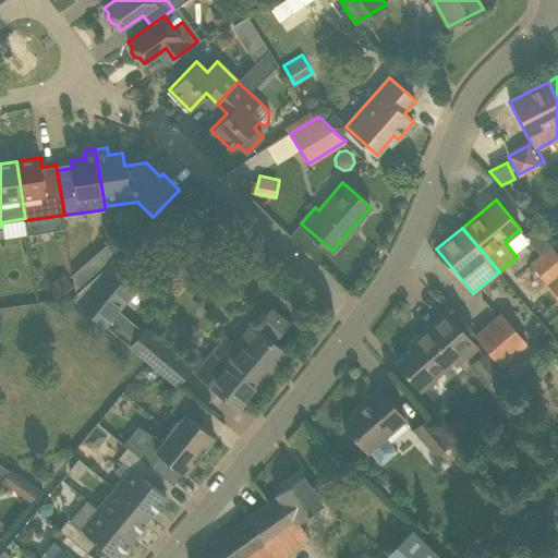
[(530,263),(549,286),(557,296),(557,253),(552,245),(530,263)]
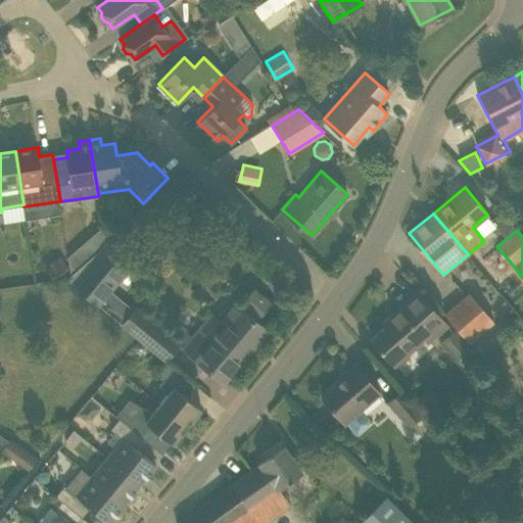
[(65,278),(98,304),(112,288),(132,264),(106,243),(65,278)]
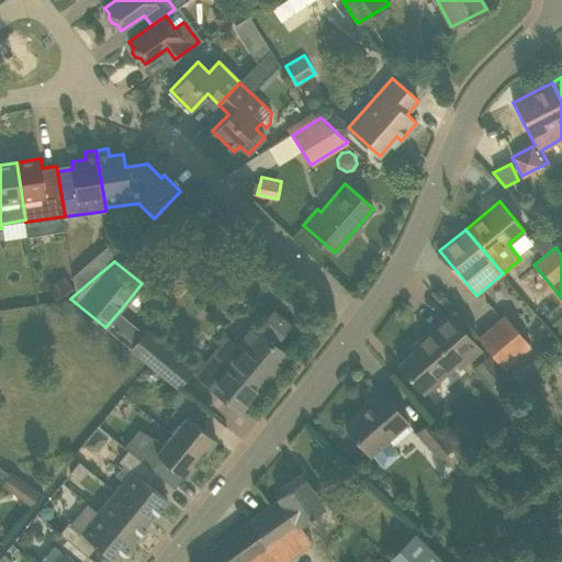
[(64,276),(46,287),(55,300),(72,290),(64,276)]
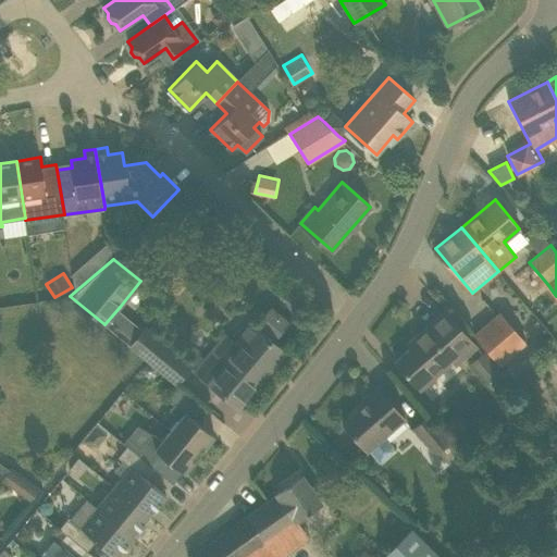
[(195,371),(238,407),(284,351),(270,339),(285,321),(270,309),(255,326),(238,347),(225,335),(195,371)]
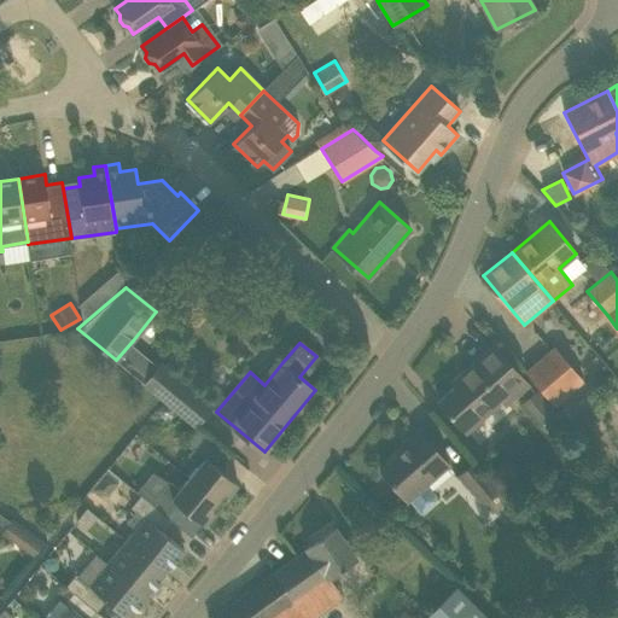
[(583,380),(555,348),(526,372),(554,404),(583,380)]
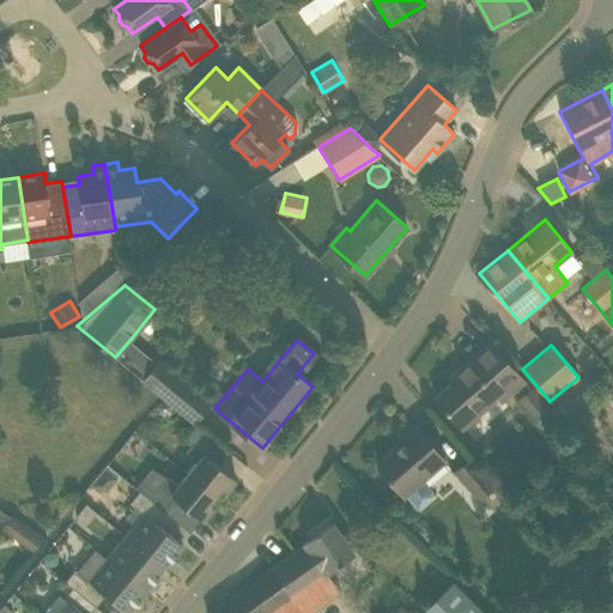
[(472,365),(468,360),(448,378),(451,382),(435,396),(462,428),(498,396),(502,400),(525,381),(493,346),(472,365)]
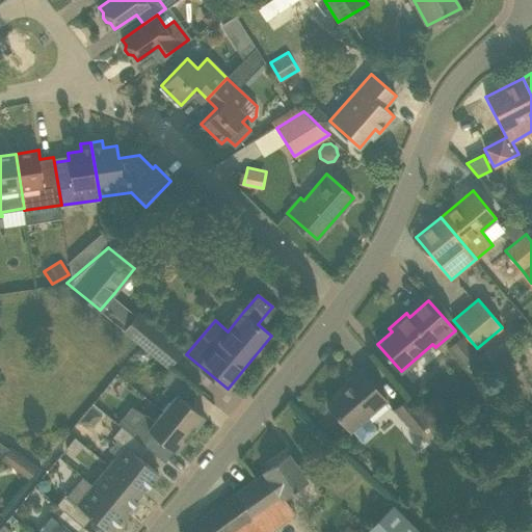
[(169,367),(170,368),(184,351),(138,314),(125,329),(169,367)]
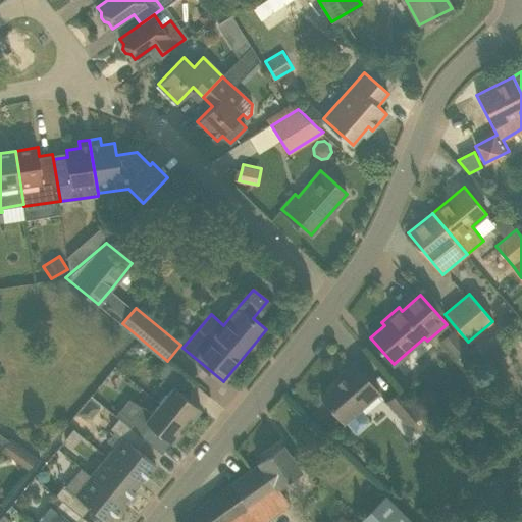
[(438,342),(456,359),(469,348),(453,329),(438,342)]
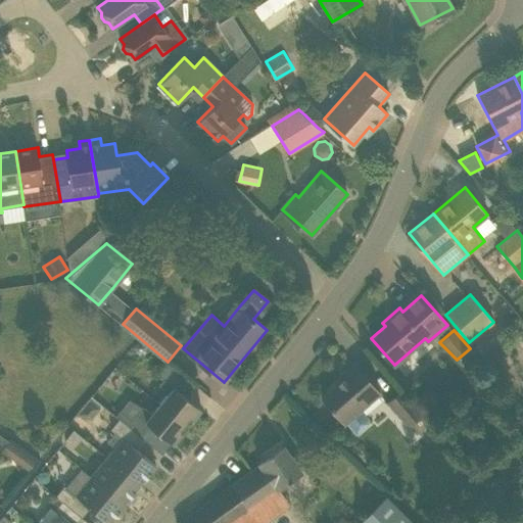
[(195,385),(168,362),(167,361),(156,373),(163,379),(159,384),(169,392),(159,403),(187,426),(201,409),(186,396),(195,385)]
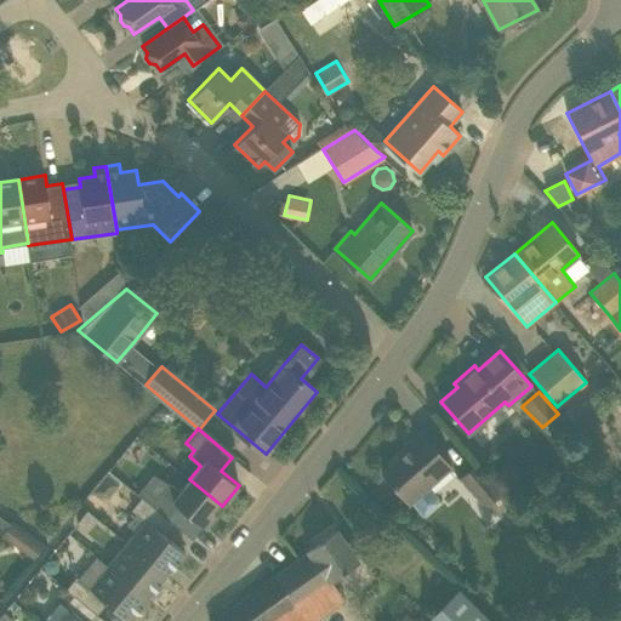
[(438,496),(431,486),(450,468),(421,432),(405,445),(409,450),(382,472),(410,505),(412,502),(423,516),(439,502),(438,496)]
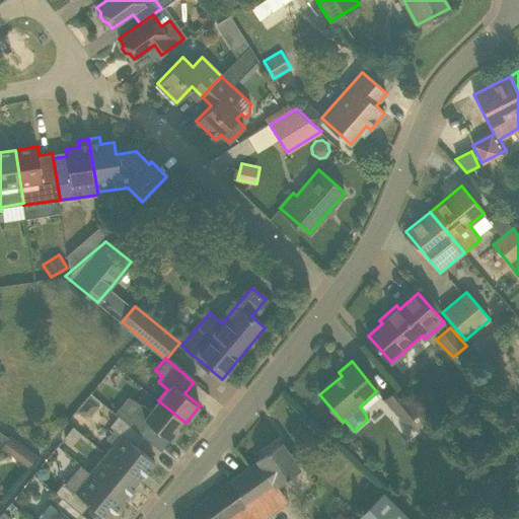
[(404,425),(419,412),(421,411),(399,386),(383,400),(404,425)]
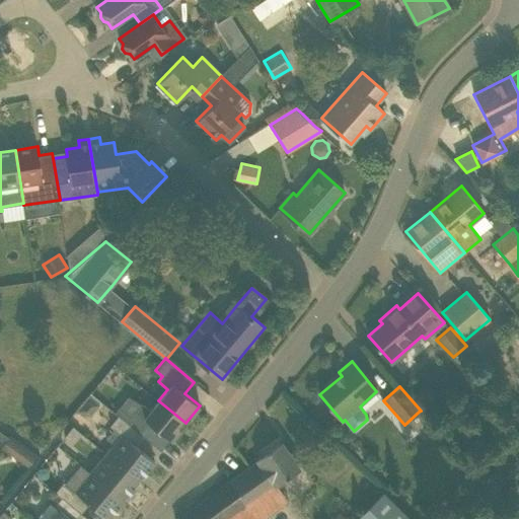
[(171,441),(186,423),(158,400),(151,409),(129,396),(116,413),(120,416),(144,437),(153,426),(171,441)]
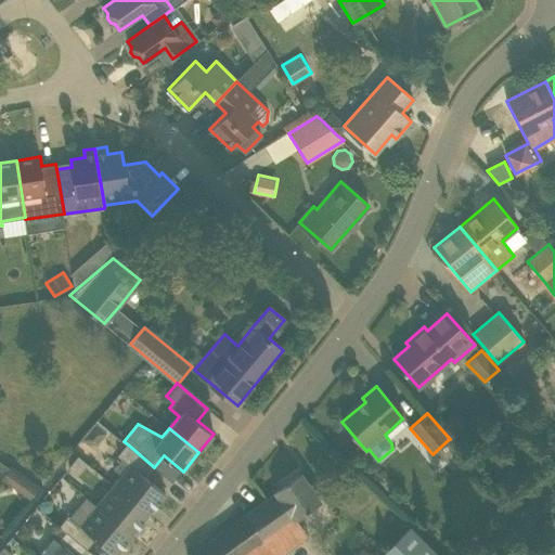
[(121,475),(114,485),(149,514),(165,493),(146,477),(154,467),(128,444),(119,454),(124,457),(114,468),(121,475)]
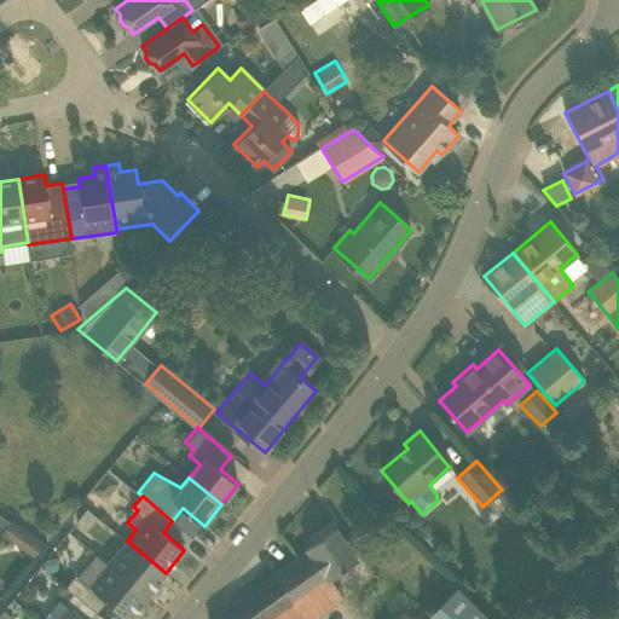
[(87,509),(77,521),(86,528),(97,516),(87,509)]
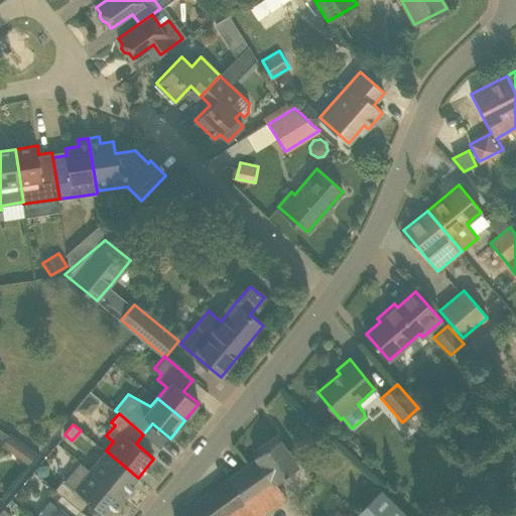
[(8,434),(2,430),(0,432),(0,441),(2,443),(8,434)]
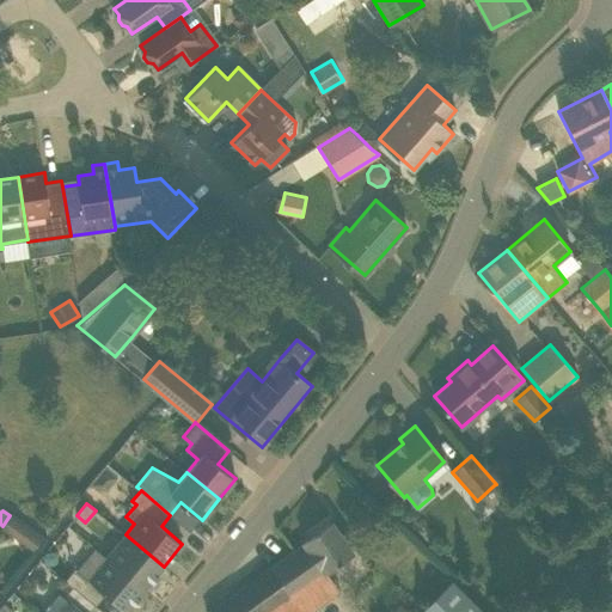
[(310,611),(328,600),(324,595),(336,586),(326,573),(353,554),(331,521),(303,540),(304,543),(208,611),(310,611)]
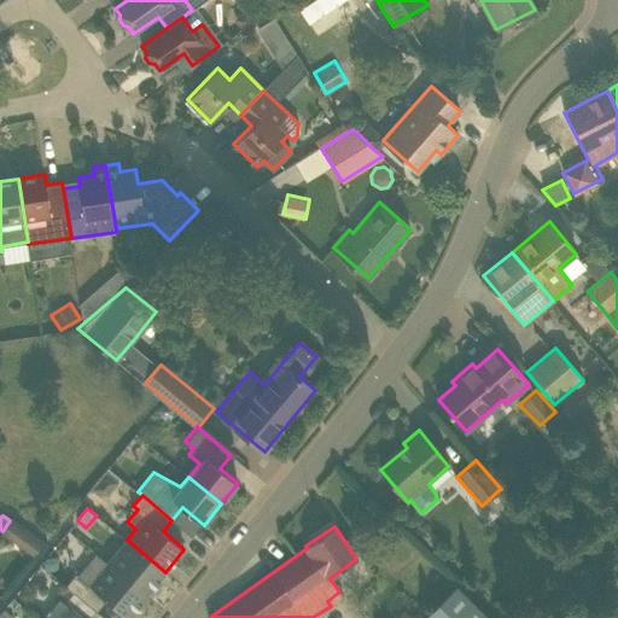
[(42,543),(31,536),(22,548),(33,555),(42,543)]
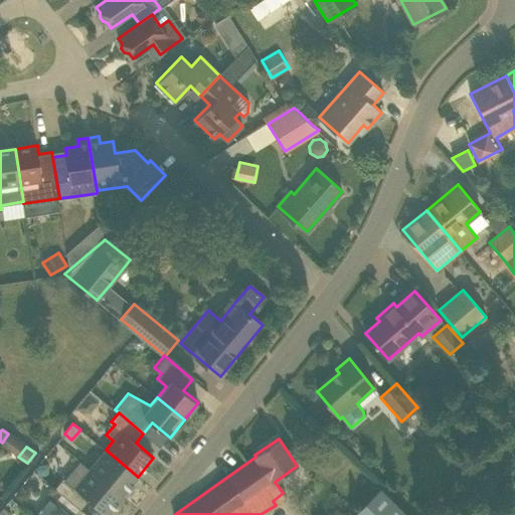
[(123,495),(138,477),(106,450),(90,468),(123,495)]
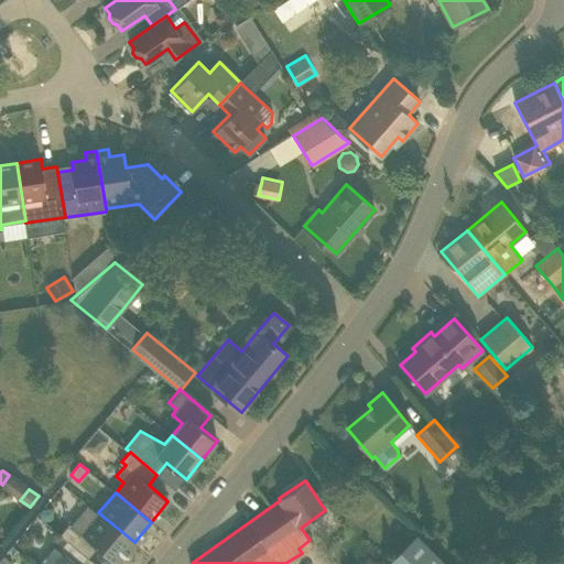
[(61,533),(67,539),(89,556),(98,546),(117,563),(134,542),(98,512),(82,533),(69,523),(61,533)]
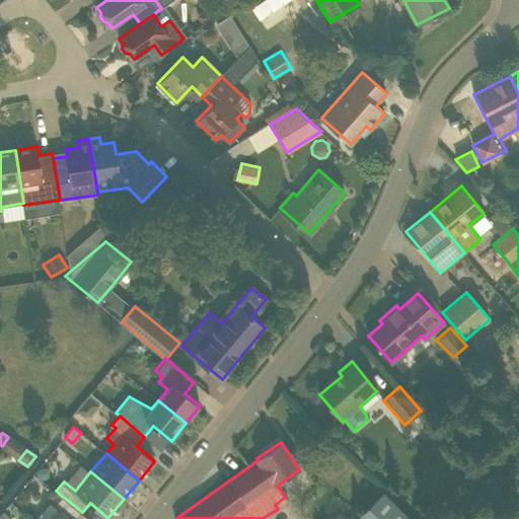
[(410,518),(383,492),(356,518),(410,518)]
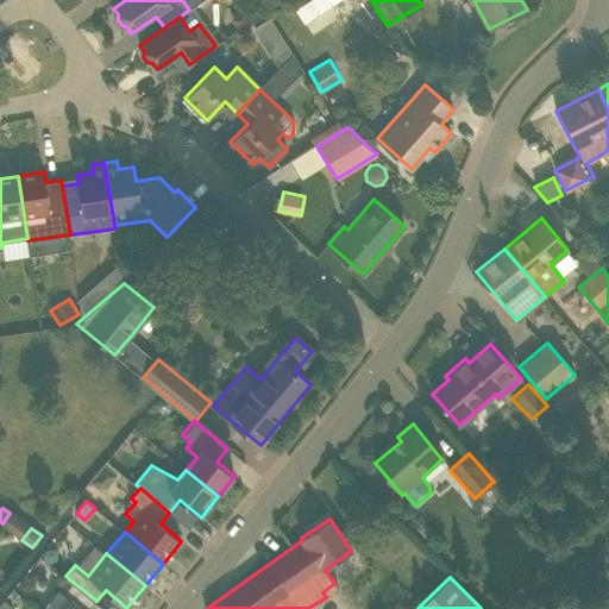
[(89,608),(96,601),(73,582),(63,592),(70,598),(61,608),(89,608)]
